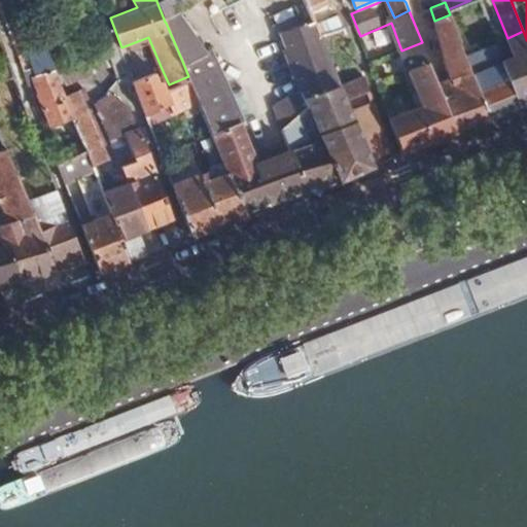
[(174,14),(165,22),(166,23),(182,61),(205,53),(202,46),(186,23),(174,14)]
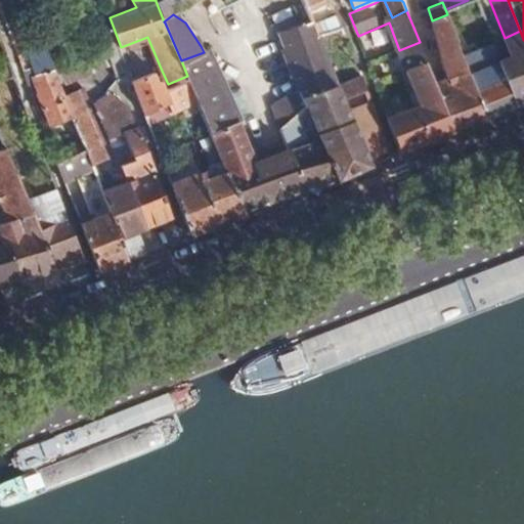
[(454,132),(488,118),(476,84),(471,72),(465,57),(447,14),(432,20),(442,66),(452,77),(436,83),(441,97),(454,132)]
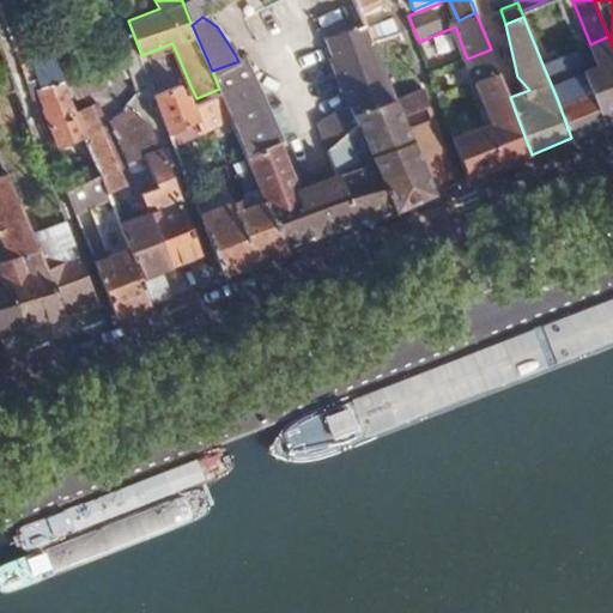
[(375,43),(365,20),(328,36),(339,64),(354,108),(357,111),(395,97),(395,96),(388,79),(377,49),(375,43)]
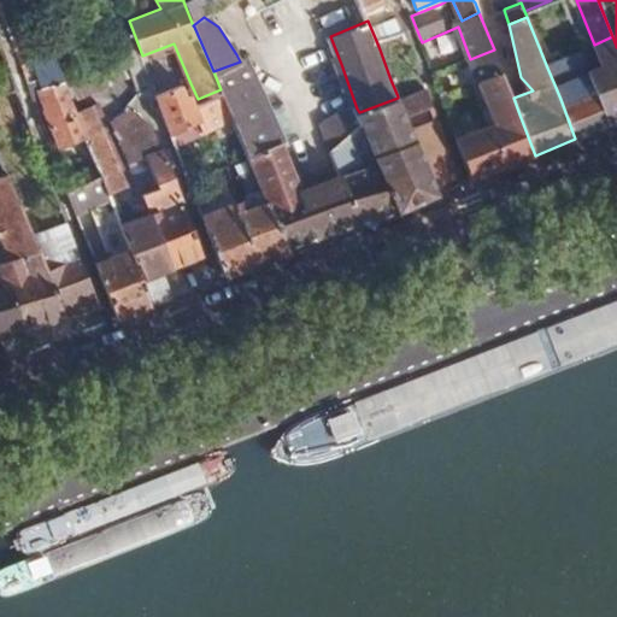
[(418,70),(399,34),(377,43),(380,50),(391,80),(418,70)]
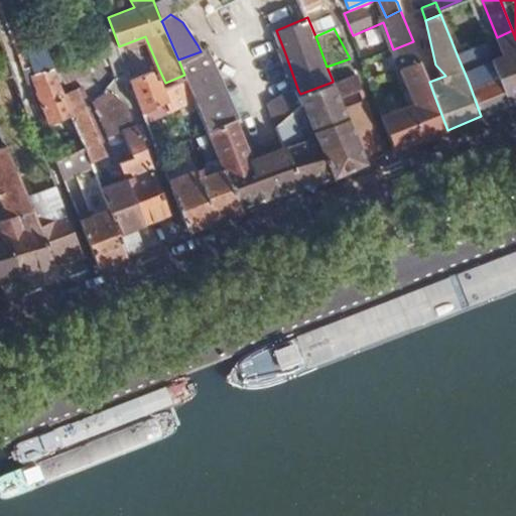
[(515,102),(515,39),(515,38),(512,30),(497,37),(504,55),(493,59),(509,105),(515,102)]
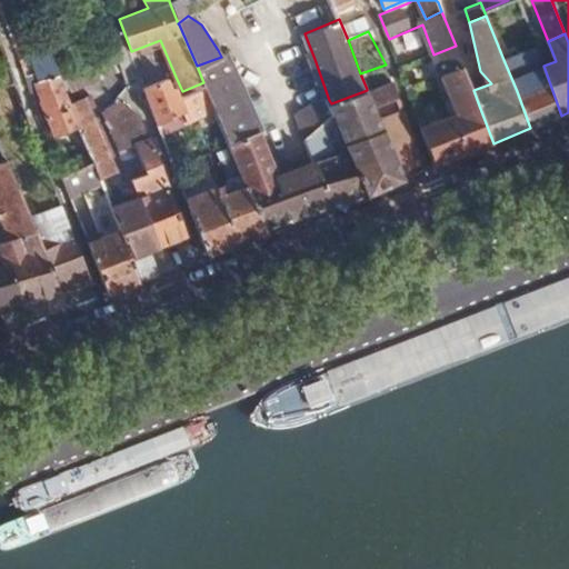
[(530,128),(561,116),(543,66),(537,49),(536,43),(515,51),(512,46),(500,50),(505,62),(511,78),(517,91),(530,128)]
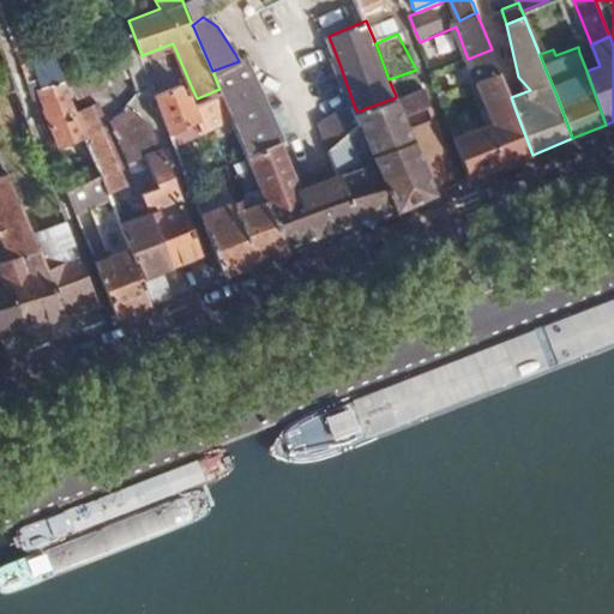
[(468,59),(477,82),(501,73),(495,60),(492,49),(468,59)]
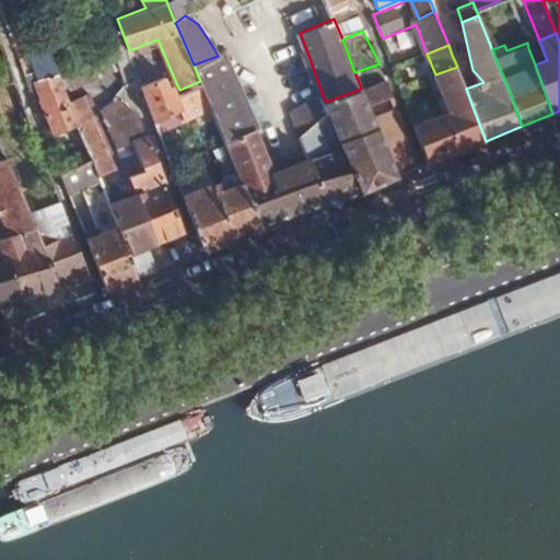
[(221,47),(214,49),(218,56),(223,54),(221,47)]
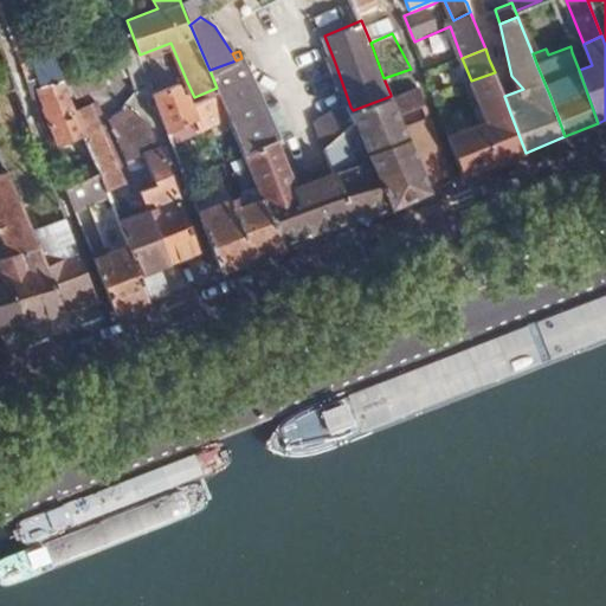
[(64,78),(56,57),(43,62),(46,75),(43,76),(45,84),(64,78)]
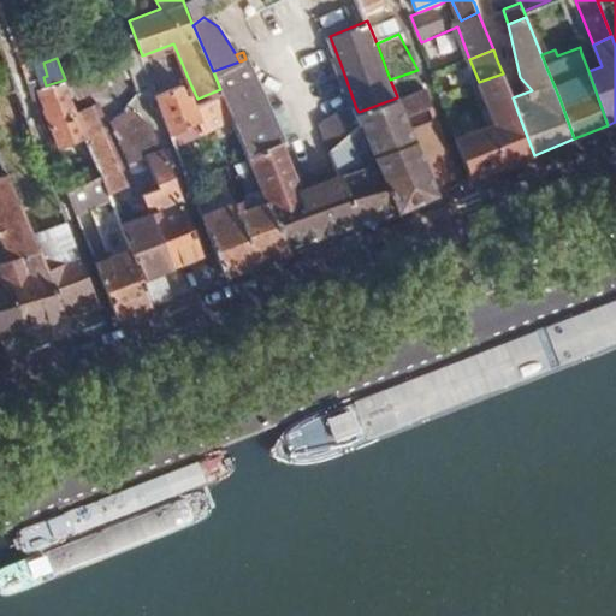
[(240,61),(213,71),(220,89),(224,96),(236,124),(243,142),(249,155),(282,142),(246,59),(240,61)]
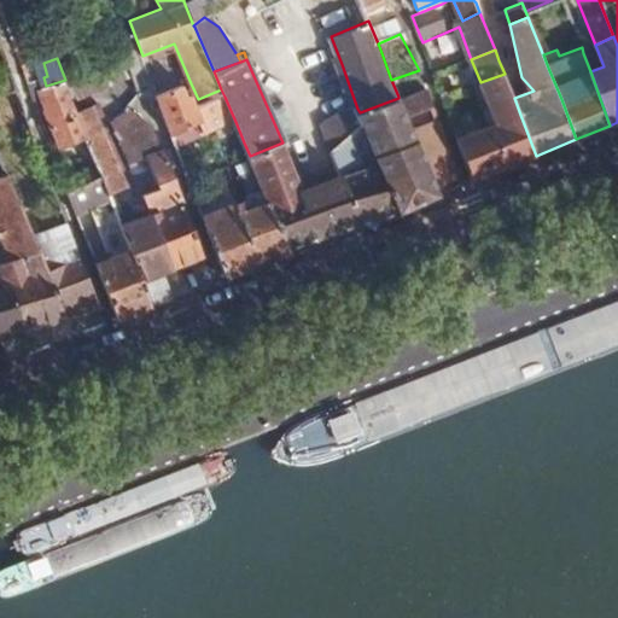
[(505,74),(481,82),(497,124),(520,115),(514,98),(505,74)]
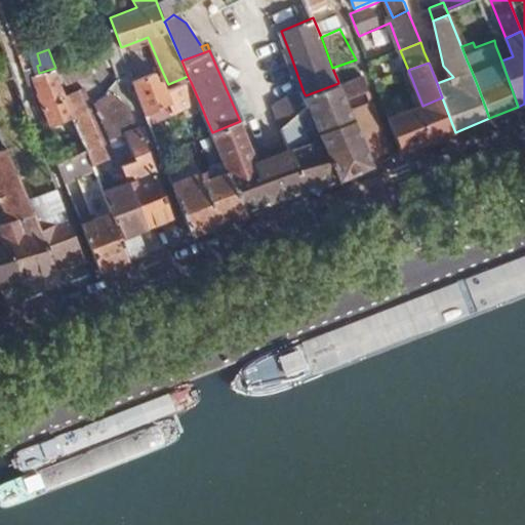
[(37,66),(24,71),(29,84),(26,85),(27,86),(39,81),(44,106),(47,106),(54,125),(64,122),(74,118),(72,113),(66,95),(55,68),(39,73),(37,66)]
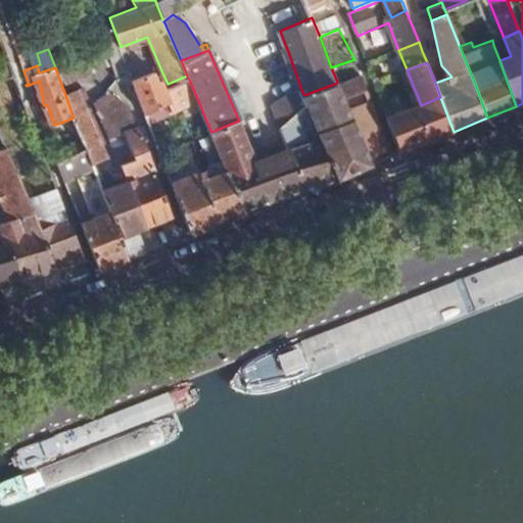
[(168,84),(161,70),(160,72),(174,105),(172,105),(176,114),(185,111),(200,105),(190,82),(187,76),(168,84)]
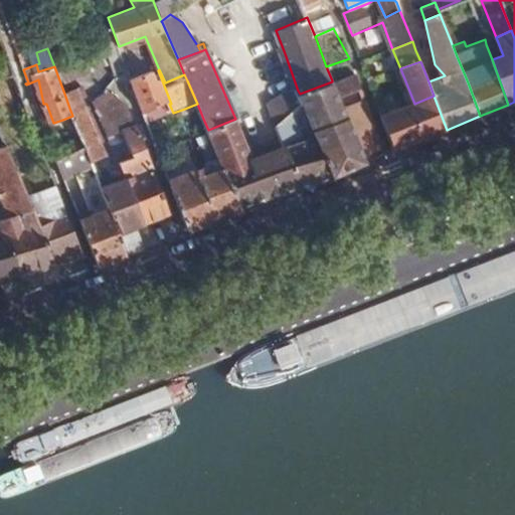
[(137,76),(131,79),(144,114),(169,104),(171,104),(158,70),(153,71),(152,70),(137,76)]
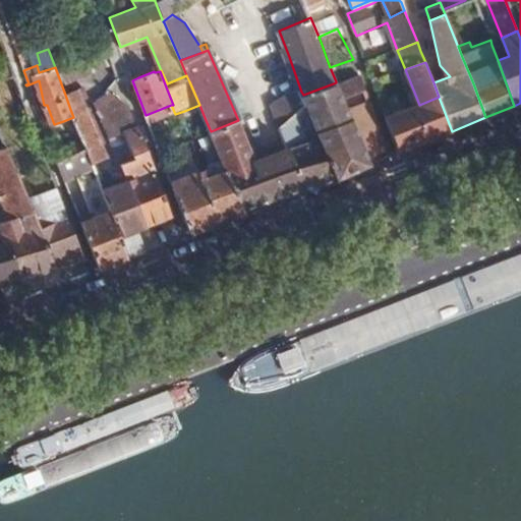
[(322,139),(337,178),(353,171),(369,164),(381,160),(391,155),(369,101),(347,110),(343,100),(365,92),(359,73),(351,76),(336,81),(336,82),(303,95),(306,106),(280,127),(288,149),(322,139)]
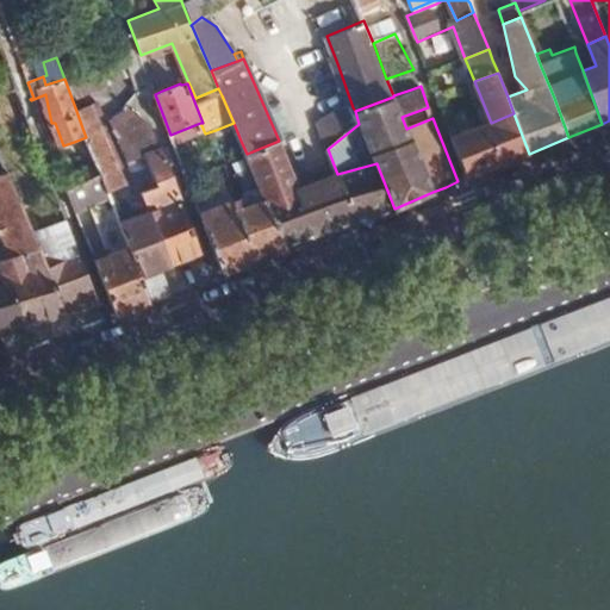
[(99,103),(76,111),(83,131),(86,137),(101,176),(106,190),(107,193),(124,187),(99,117),(104,114),(99,103)]
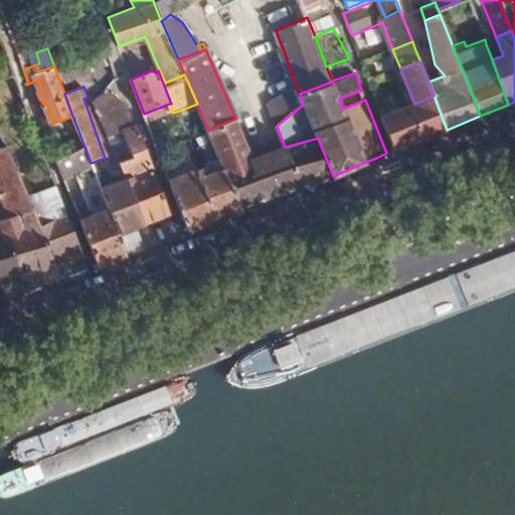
[(275,122),(277,126),(303,105),(300,94),(298,91),(272,113),(275,122)]
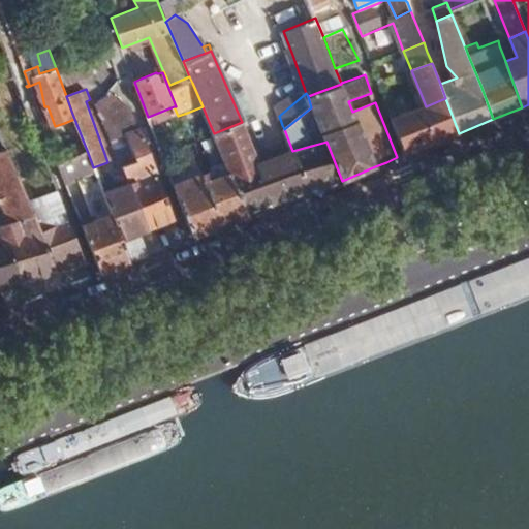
[(127,135),(139,130),(131,110),(111,95),(96,100),(112,142),(127,135)]
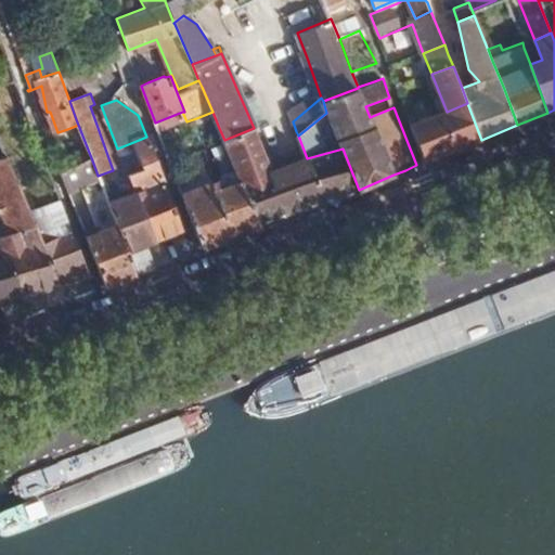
[(447,112),(411,125),(424,160),(473,143),(481,140),(467,103),(447,112)]
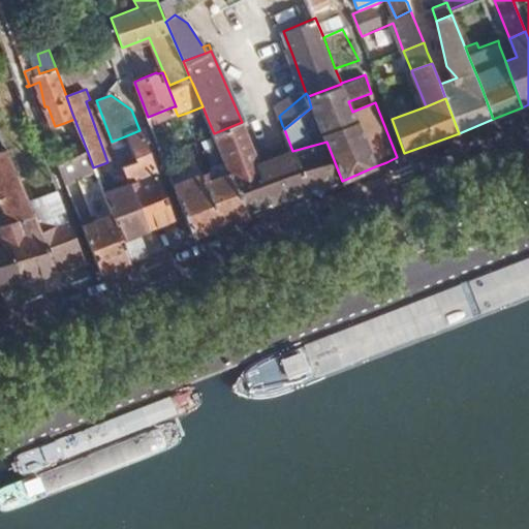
[(74,119),(64,123),(79,156),(88,153),(74,119)]
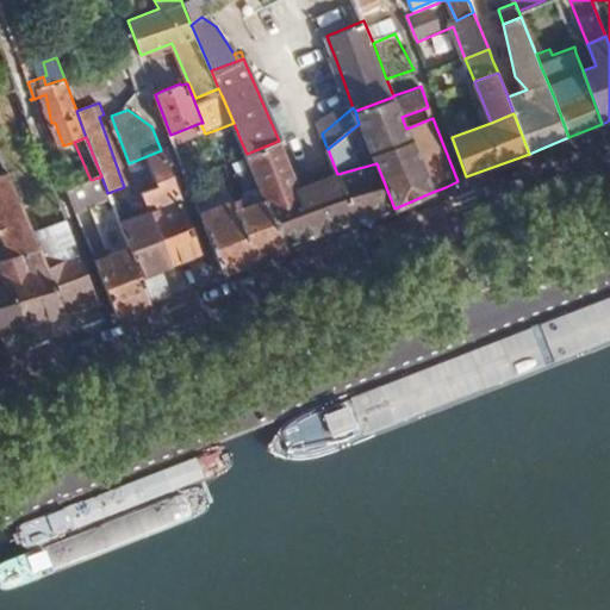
[(272,210),(285,243),(335,228),(366,217),(394,209),(377,163),(337,174),(312,182),(294,187),(292,179),(279,141),(247,154),(263,193),(268,201),(272,210)]
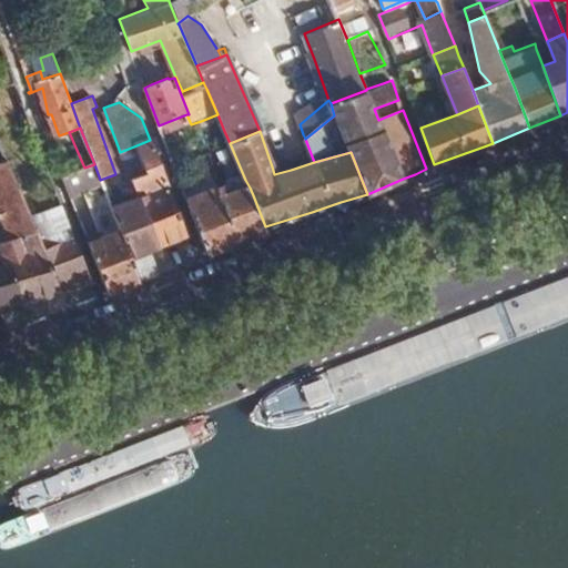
[(140,281),(161,273),(151,251),(189,235),(151,140),(150,140),(137,145),(146,174),(130,181),(133,193),(130,194),(129,190),(121,193),(124,203),(111,208),(120,231),(140,281)]
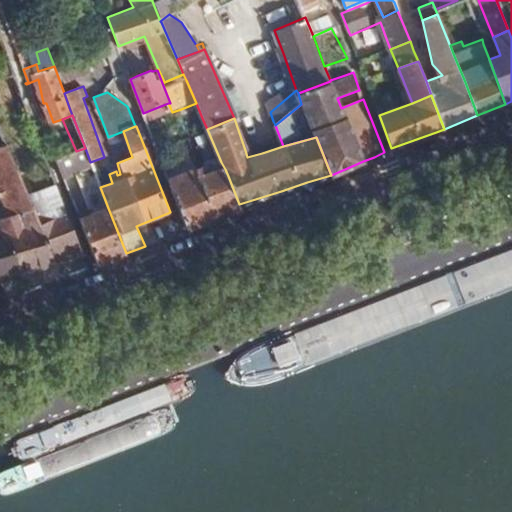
[(28,195),(6,143),(0,145),(0,205),(4,215),(32,206),(28,195)]
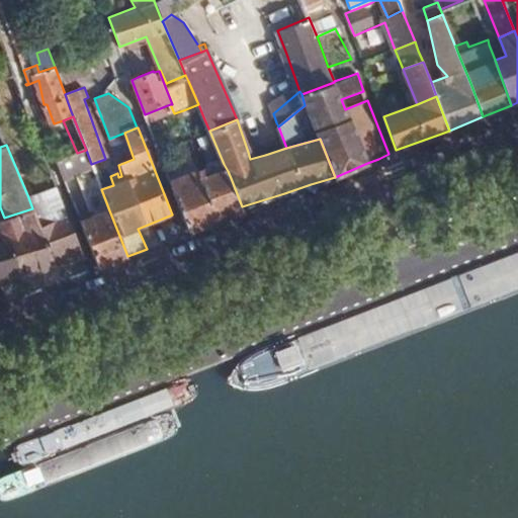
[(250,159),(265,155),(263,148),(248,152),(250,159)]
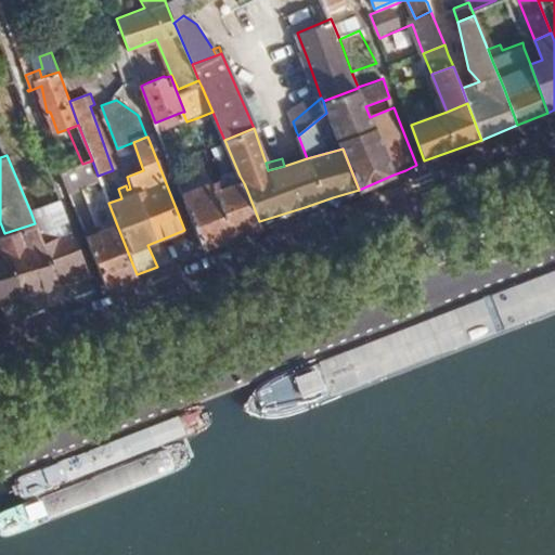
[(69,193),(77,190),(100,181),(98,176),(97,172),(92,160),(82,164),(61,171),(69,193)]
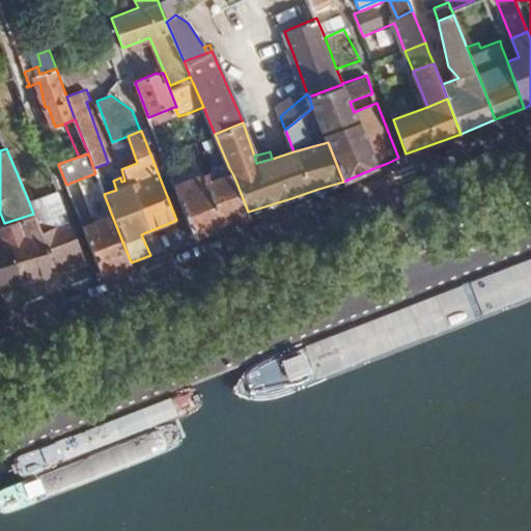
[(222,179),(233,175),(229,168),(219,171),(222,179)]
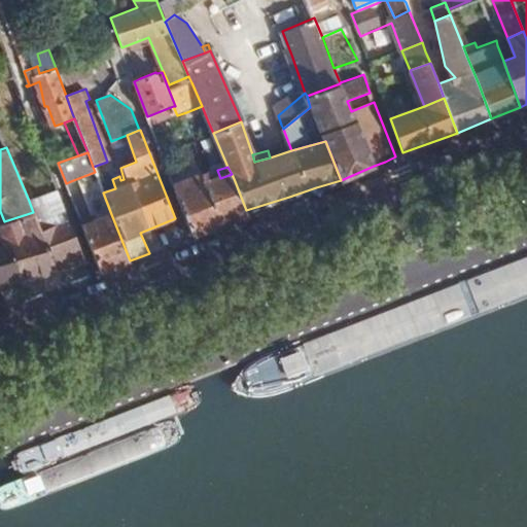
[(204,175),(173,184),(185,216),(192,237),(198,235),(227,222),(212,181),(209,174),(204,175)]
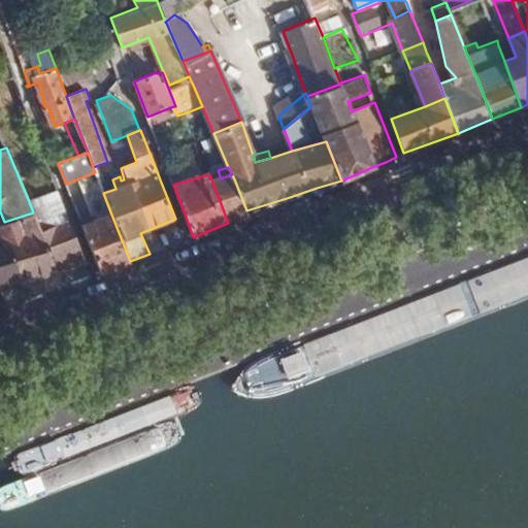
[(212,182),(228,223),(231,222),(235,220),(249,215),(246,210),(235,182),(232,174),(221,178),(212,182)]
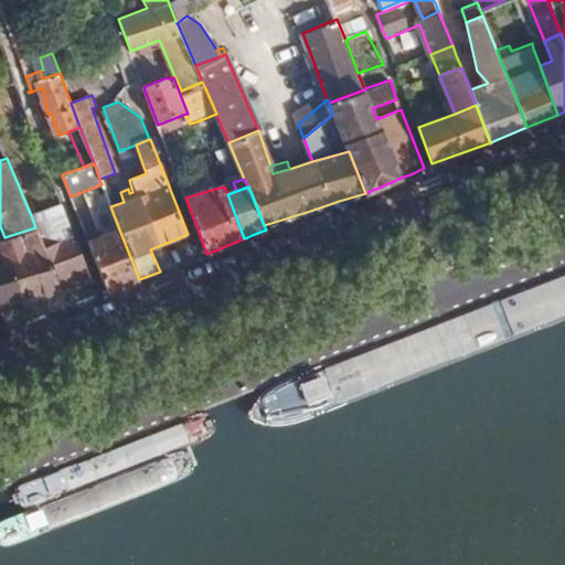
[(71,196),(75,209),(83,205),(78,193),(71,196)]
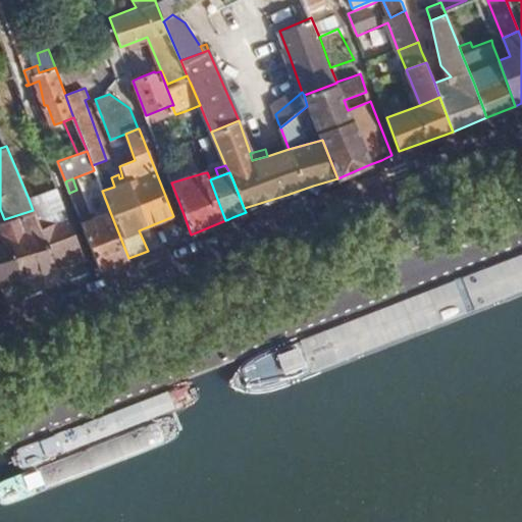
[(67,213),(59,191),(54,192),(29,199),(33,210),(4,219),(0,220),(0,223),(4,235),(20,279),(85,260),(67,213)]
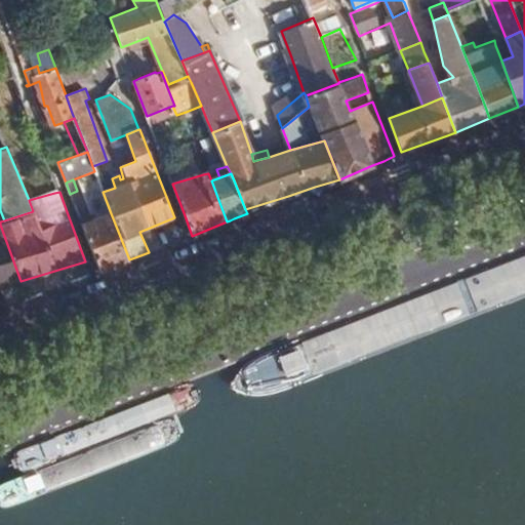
[(99,272),(129,259),(111,213),(82,225),(99,272)]
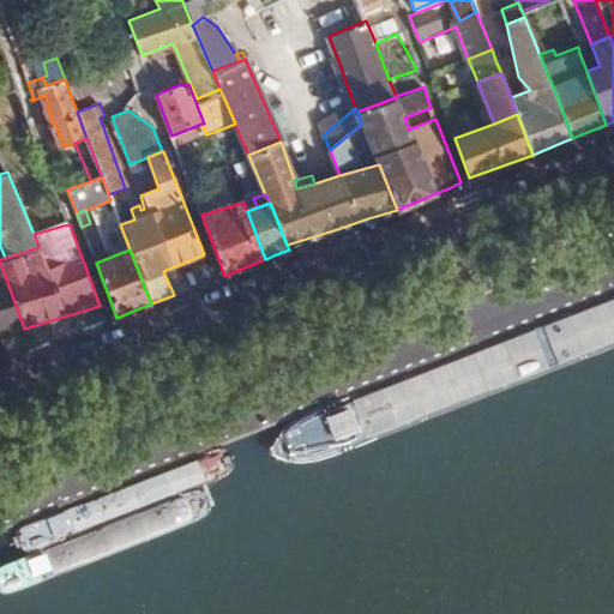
[(0,335),(12,331),(24,329),(5,276),(0,277),(0,335)]
